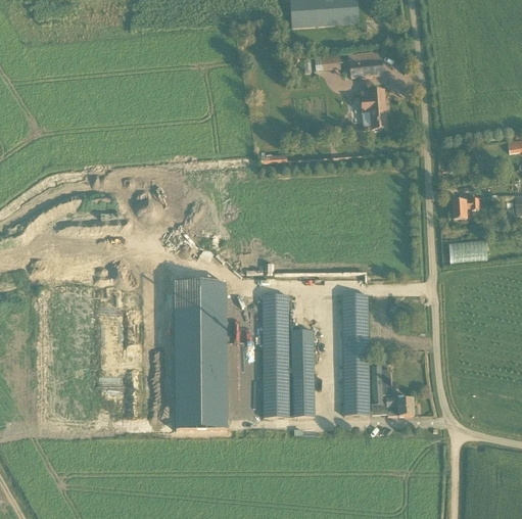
[(291,0),(292,27),(295,27),(305,26),(360,22),(358,0),(291,0)]
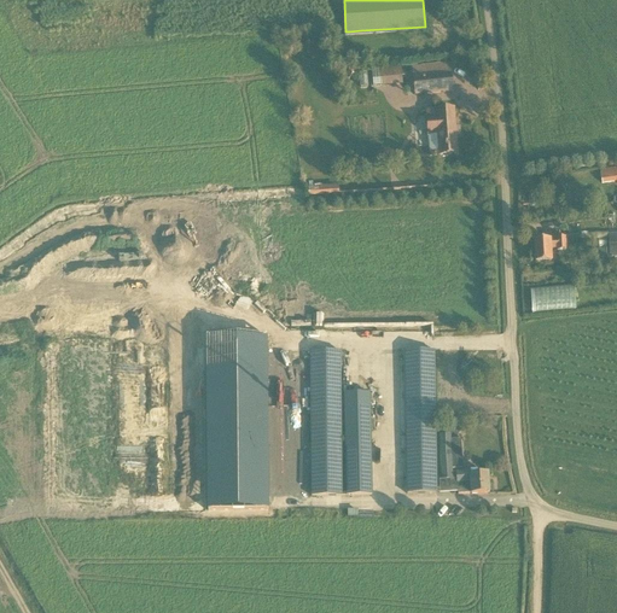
[(401,62),(372,63),(372,82),(402,81),(401,62)]
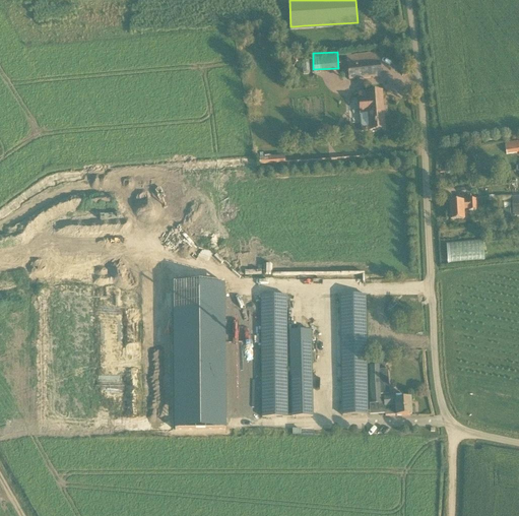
[(298,54),(292,59),(295,63),(301,58),(298,54)]
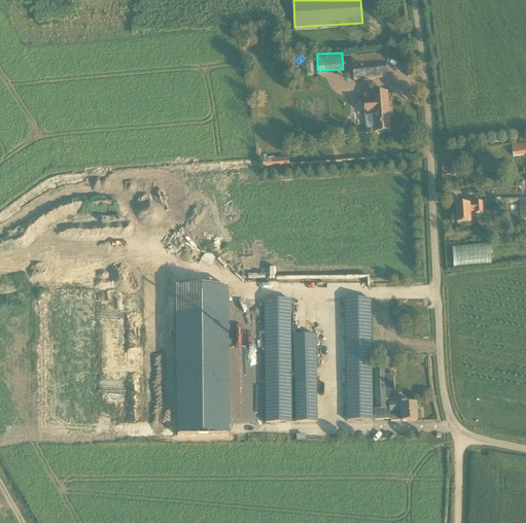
[(353,64),(354,77),(387,74),(386,61),(353,64)]
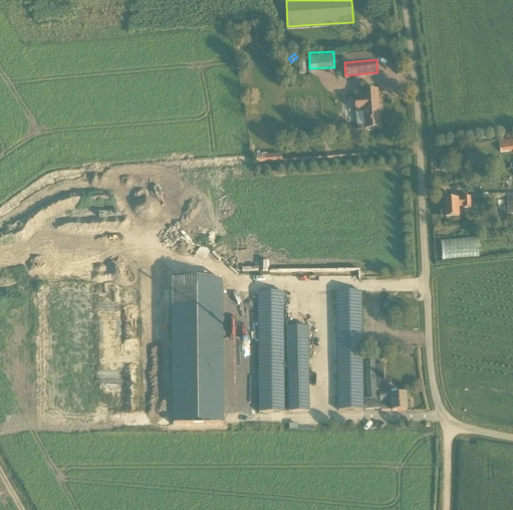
[(380,124),(377,87),(362,88),(363,94),(355,95),(356,108),(357,126),(380,124)]
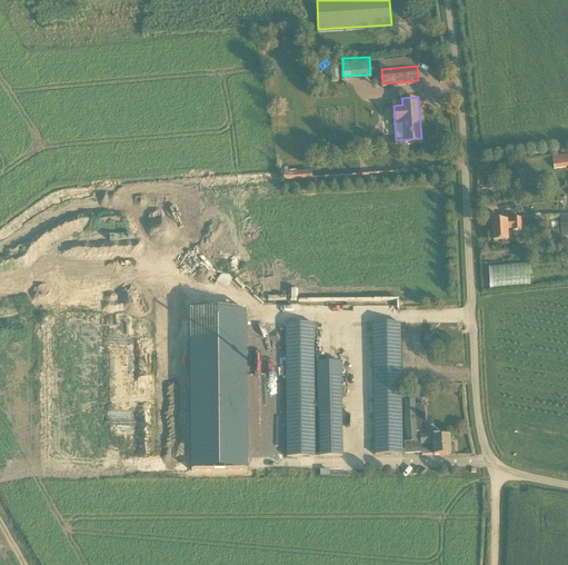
[(567,150),(554,152),(556,166),(567,164),(567,150)]
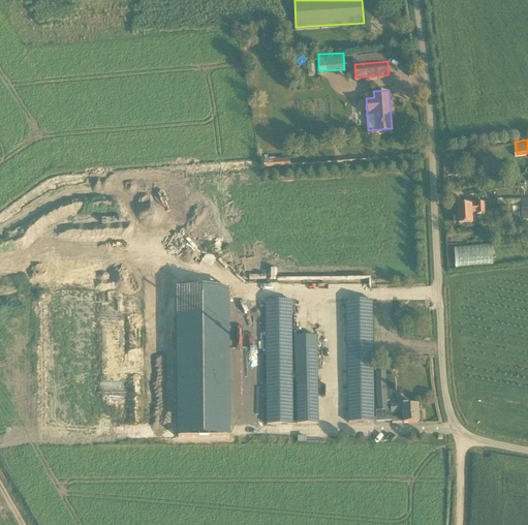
[(471,203),(471,202),(458,203),(460,221),(472,220),(472,209),(478,209),(478,211),(485,211),(484,201),(477,201),(477,202),(471,203)]
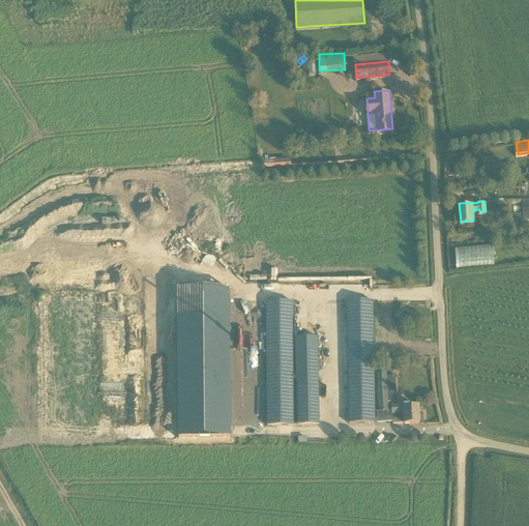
[(493,260),(492,242),(453,244),(454,262),(493,260)]
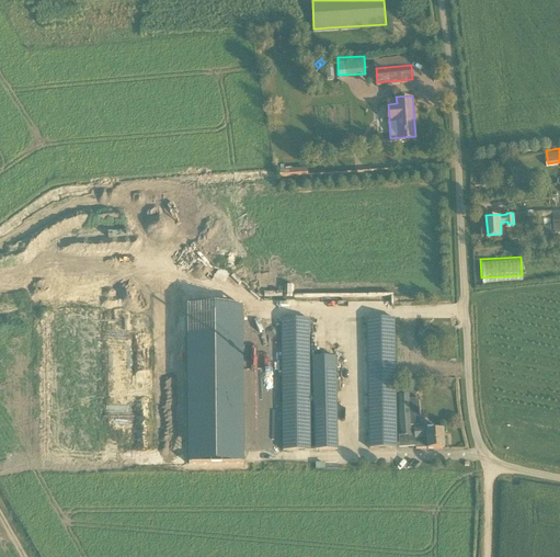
[(190,300),(190,458),(244,458),(244,300),(190,300)]
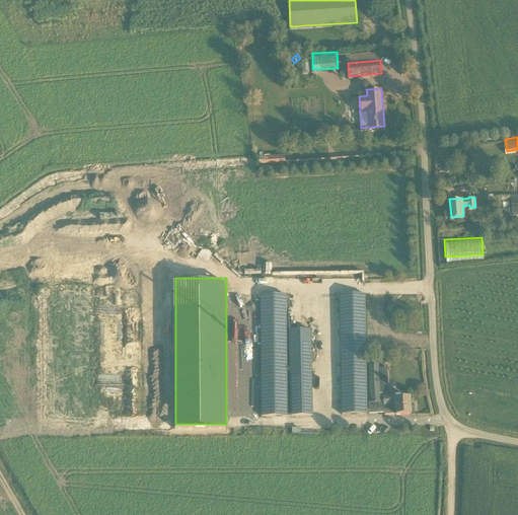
[(343,412),(367,411),(365,291),(341,292),(342,395),(343,395),(343,412)]
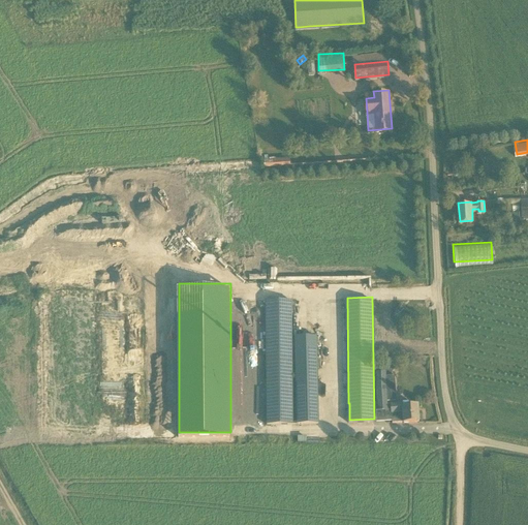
[(267,298),(267,346),(267,351),(268,422),(292,421),(291,298),(267,298)]
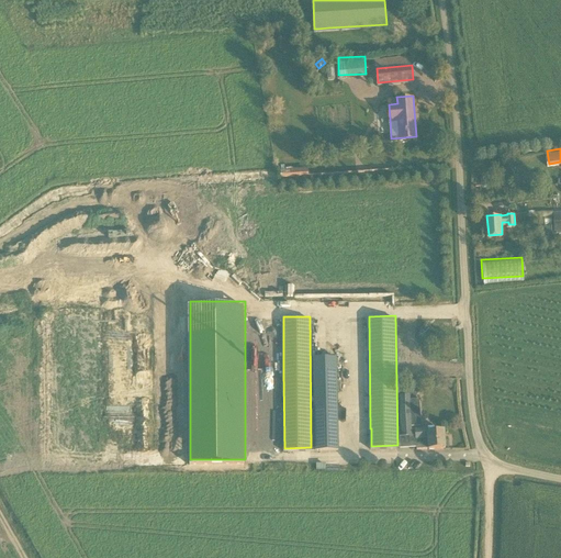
[(316,447),(339,447),(337,355),(315,355),(316,447)]
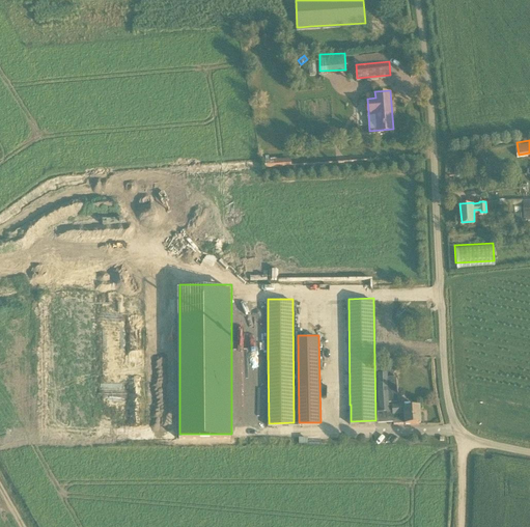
[(392,363),(388,368),(393,372),(397,367),(392,363)]
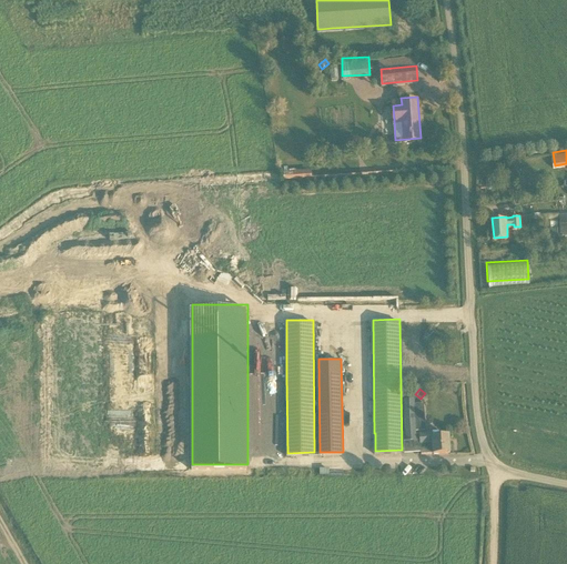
[(425,401),(415,401),(415,396),(405,396),(405,415),(407,437),(417,437),(416,427),(426,427),(425,401)]
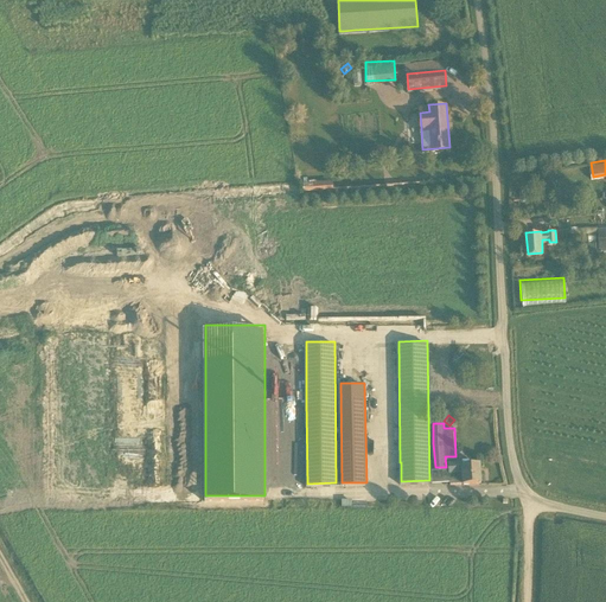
[(463,460),(450,461),(451,481),(464,481),(482,480),(480,462),(464,463),(463,460)]
